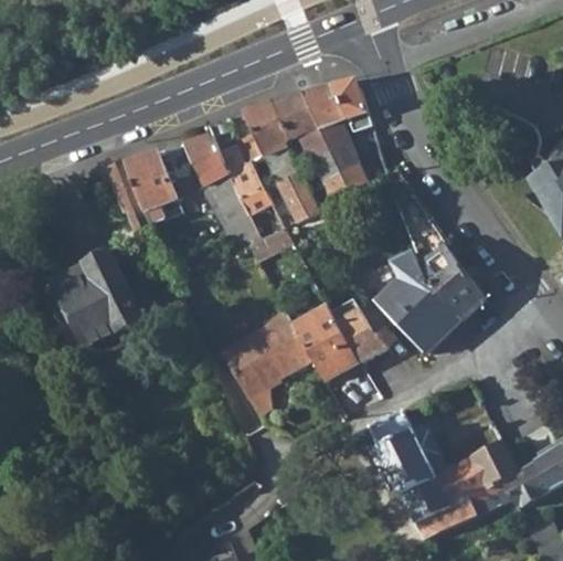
[(357,76),(332,82),(347,117),(350,123),(360,118),(362,126),(372,124),(357,76)]
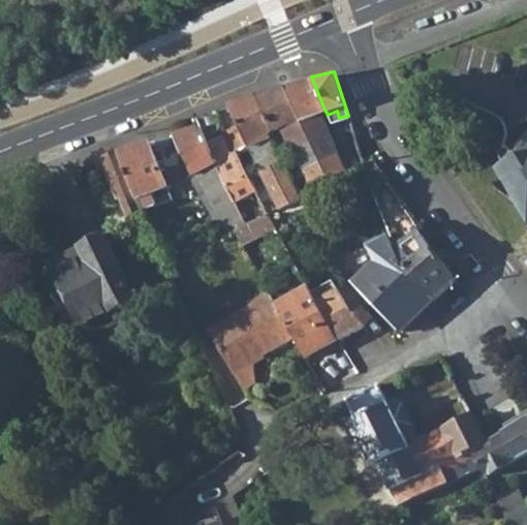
[(289,82),(283,85),(299,118),(318,112),(324,110),(311,76),(289,82)]
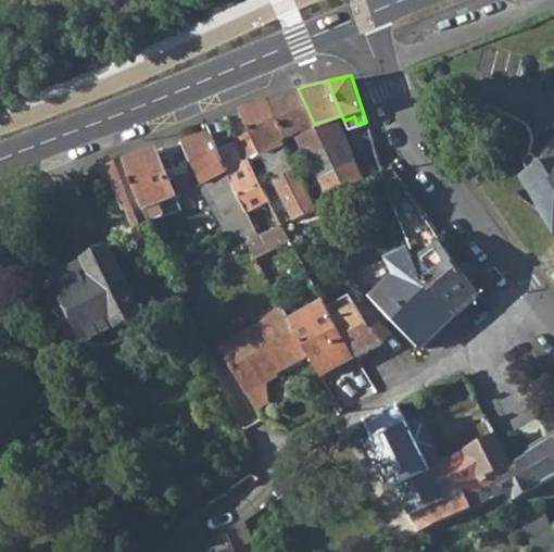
[(298,89),(271,100),(288,136),(282,141),(289,153),(294,164),(343,138),(337,123),(335,117),(314,124),(298,89)]
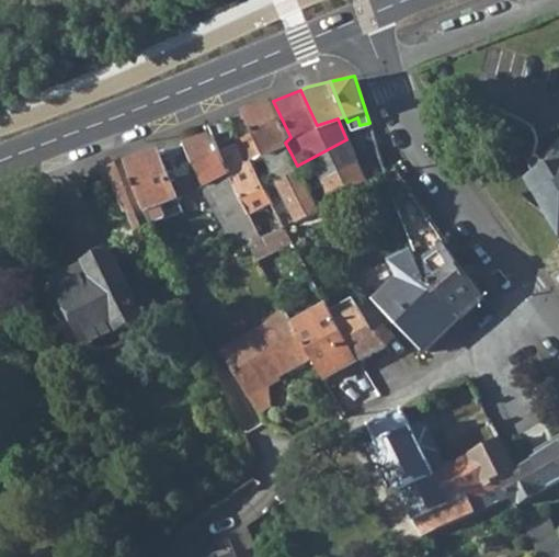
[(247,105),(240,108),(251,129),(239,136),(249,159),(261,154),(266,165),(292,155),(285,143),(291,137),(273,101),(270,95),(247,105)]
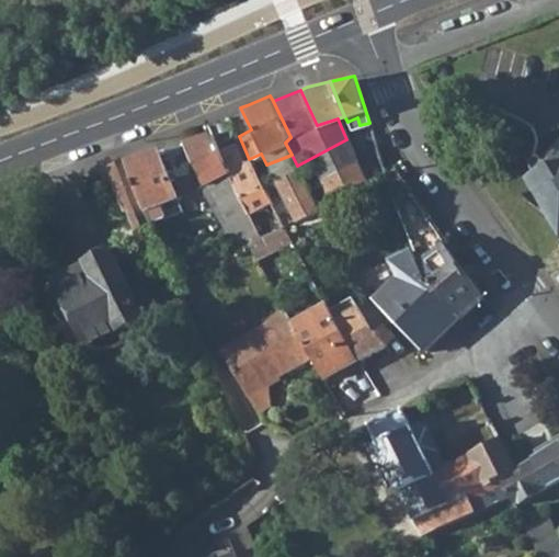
[(182,139),(202,185),(228,173),(241,202),(264,190),(249,159),(243,160),(235,140),(217,148),(209,131),(182,139)]
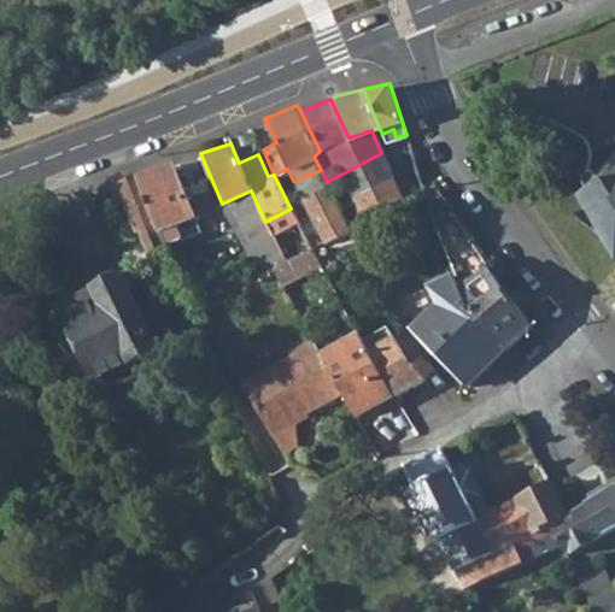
[(258,154),(268,176),(274,175),(263,149),(257,152),(258,154)]
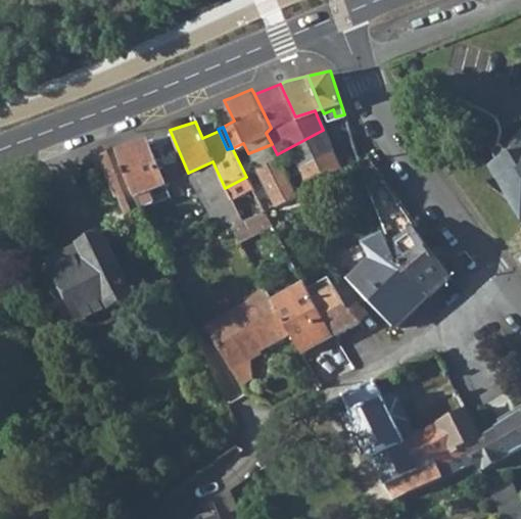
[(323,130),(277,154),(285,172),(296,167),(331,150),(323,130)]
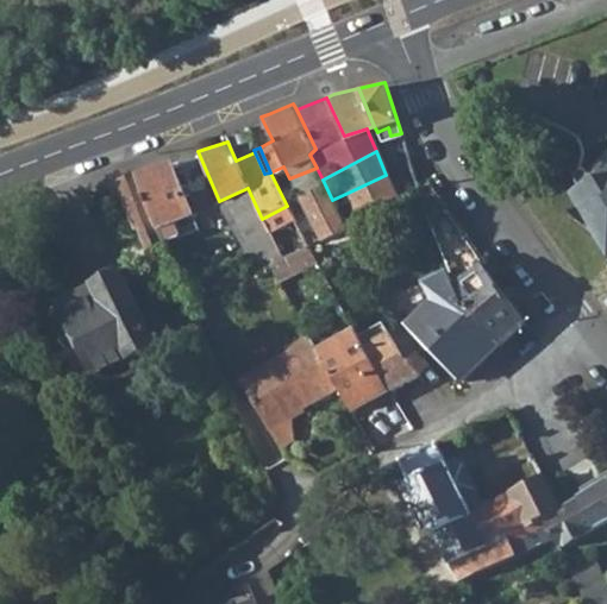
[(170,159),(135,171),(156,227),(162,240),(174,234),(170,222),(193,214),(170,159)]
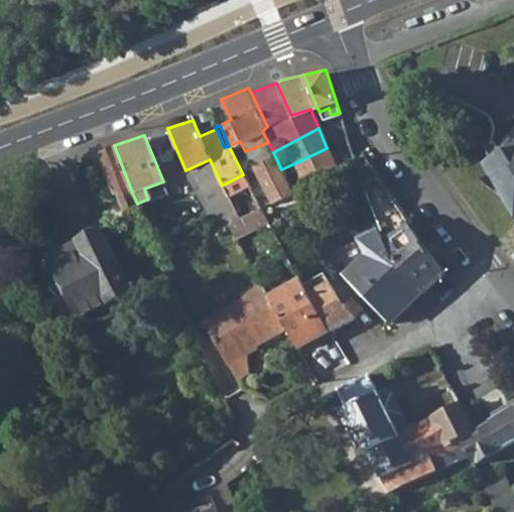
[(507,152),(486,165),(492,177),(485,181),(498,193),(500,192),(513,216),(513,136),(503,148),(507,152)]
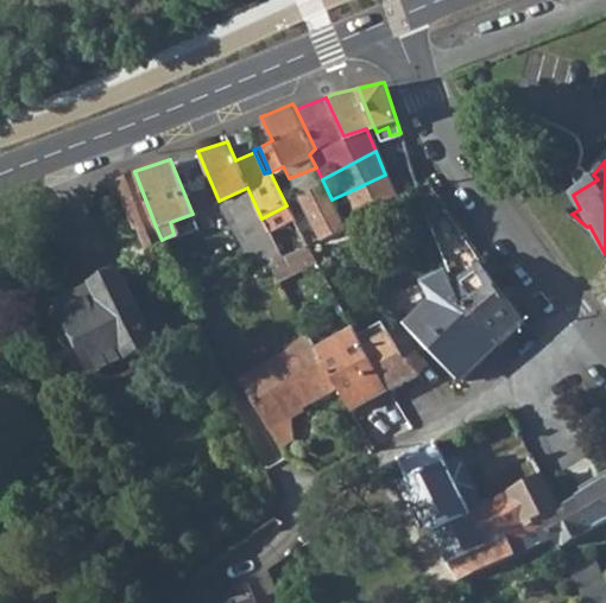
[(316,167),(289,178),(298,197),(296,198),(319,239),(346,227),(342,220),(332,200),(322,179),(316,167)]
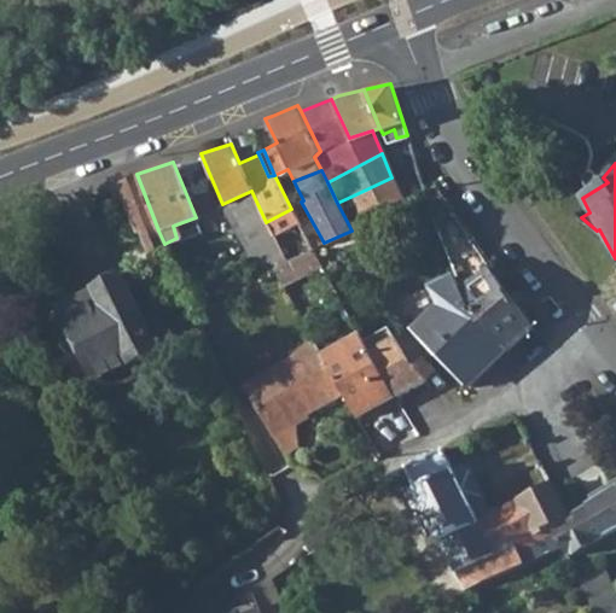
[(137,174),(117,181),(137,231),(139,229),(156,269),(172,261),(164,244),(158,231),(137,174)]
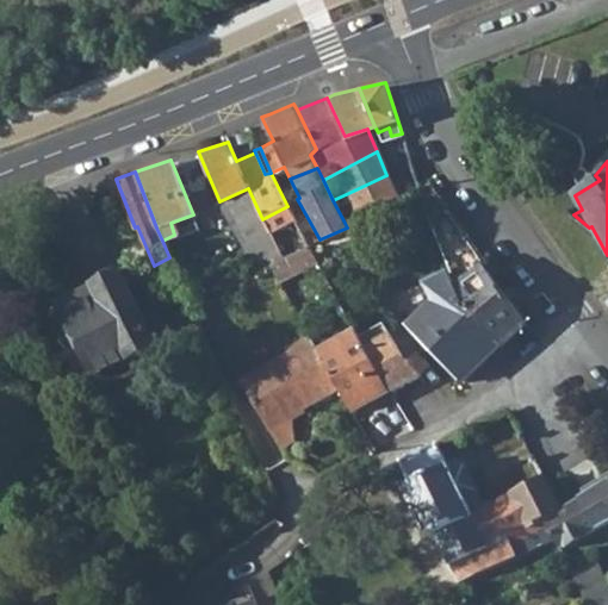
[(386,175),(346,194),(357,214),(359,213),(395,195),(386,175)]
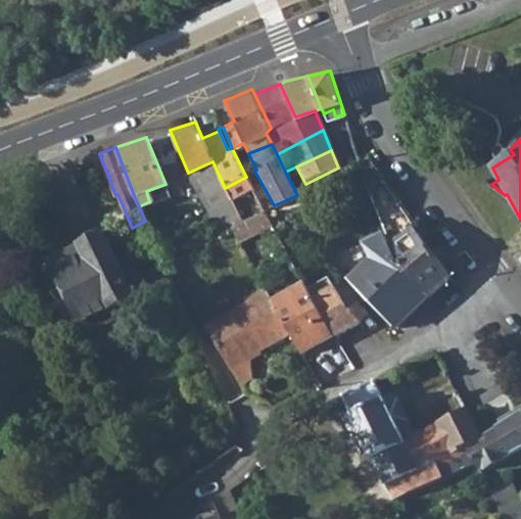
[(368,154),(357,159),(366,185),(381,177),(368,154)]
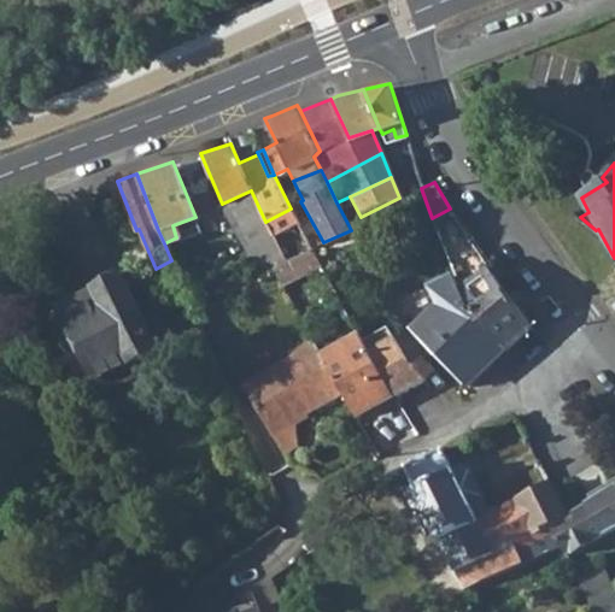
[(222,204),(220,206),(246,254),(258,276),(273,268),(286,262),(279,247),(265,222),(251,190),(222,204)]
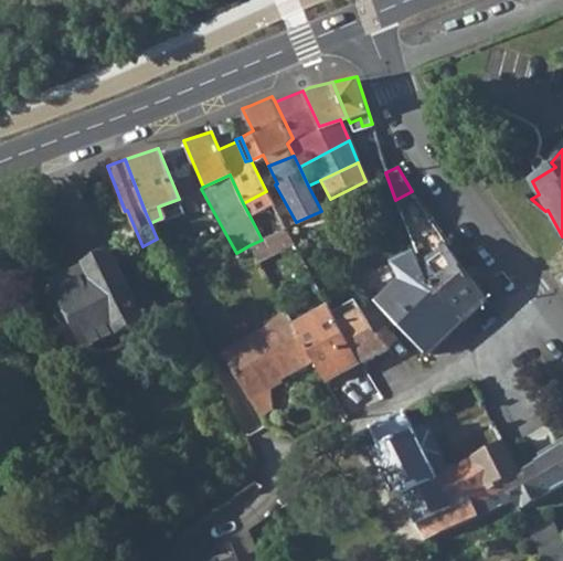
[(243,203),(255,226),(278,214),(266,191),(243,203)]
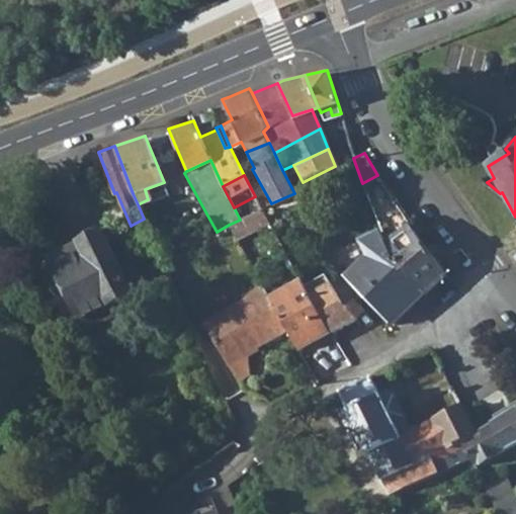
[(377,175),(362,183),(381,230),(399,269),(424,292),(445,272),(410,224),(405,216),(389,191),(377,175)]
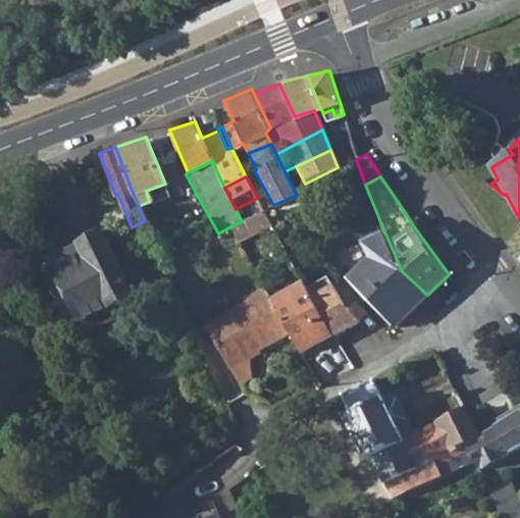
[(305,184),(294,189),(297,195),(301,202),(313,197),(307,183),(305,184)]
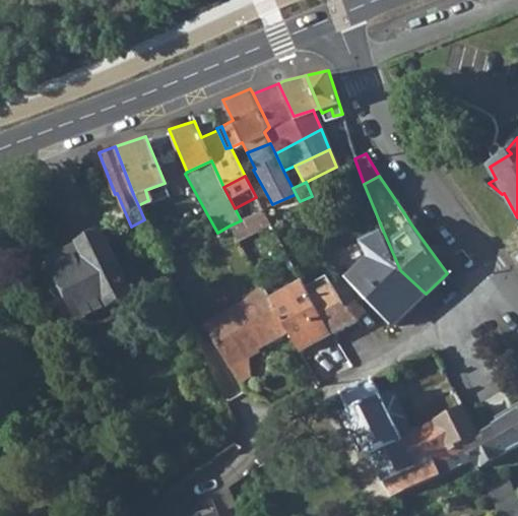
[(241,220),(230,226),(238,241),(270,223),(269,222),(262,209),(241,220)]
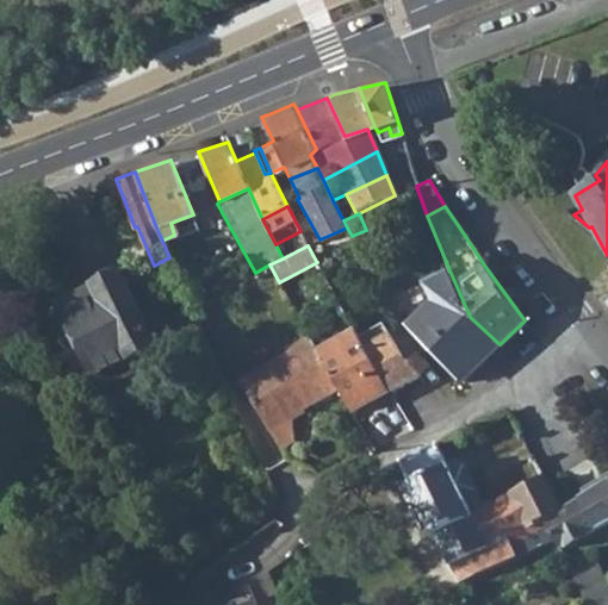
[(93,285),(57,301),(92,373),(155,342),(121,272),(115,270),(109,270),(104,272),(99,275),(95,279),(93,285)]
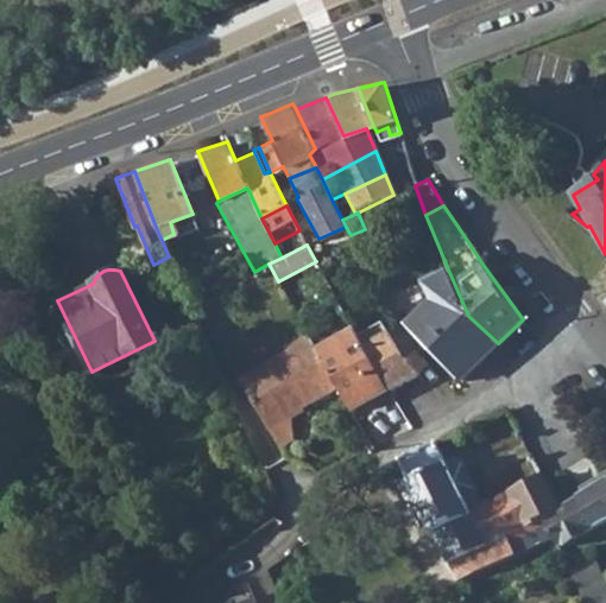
[(448,270),(423,280),(431,298),(405,324),(422,342),(458,379),(494,343),(497,346),(498,343),(468,316),(448,270)]
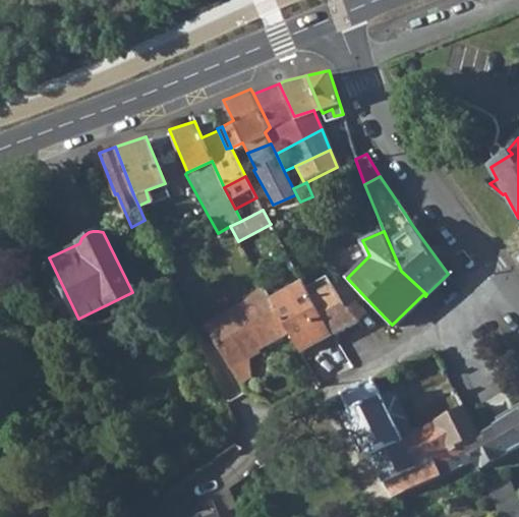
[(267,291),(272,299),(302,282),(298,273),(267,291)]
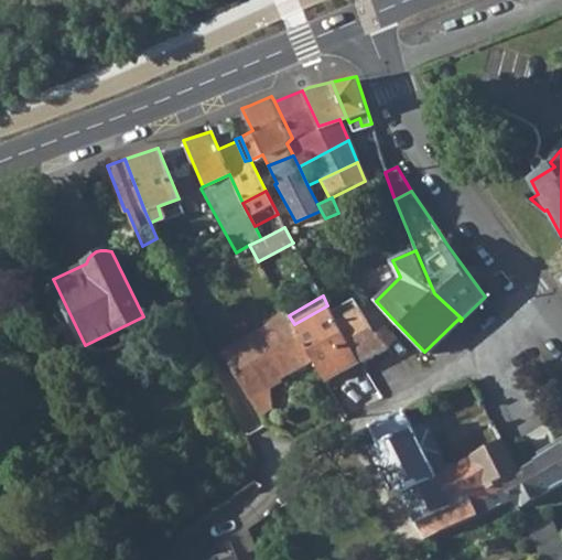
[(348,341),(359,361),(387,345),(375,333),(370,327),(353,297),(331,310),(348,341)]
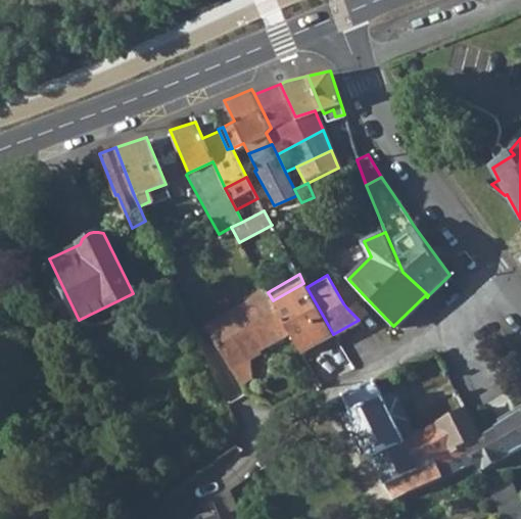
[(303,283),(273,300),(290,331),(301,351),(333,334),(323,316),(306,287),(303,283)]
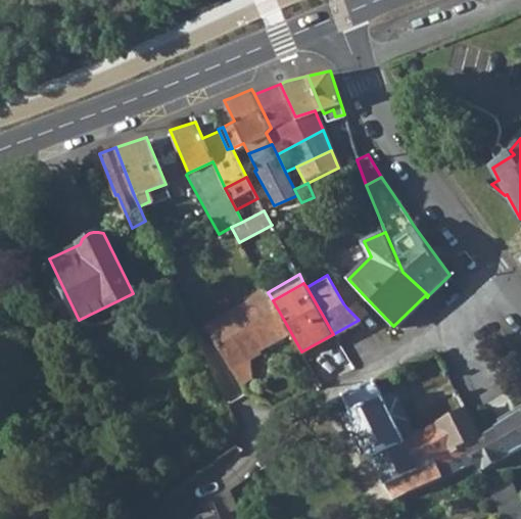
[(246,300),(205,324),(232,368),(250,358),(249,355),(290,331),(273,300),(268,292),(265,286),(244,297),(246,300)]
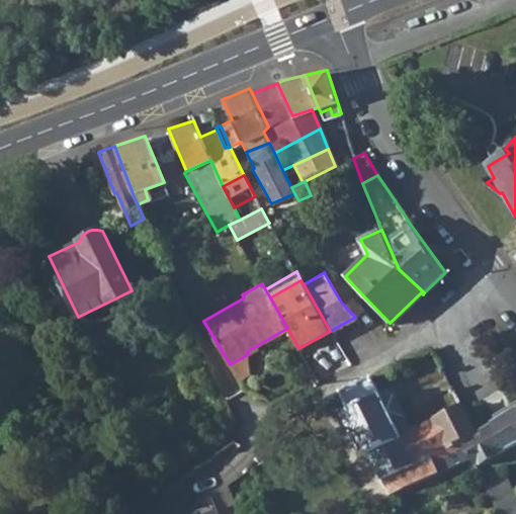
[(344,306),(355,317),(363,308),(353,297),(344,306)]
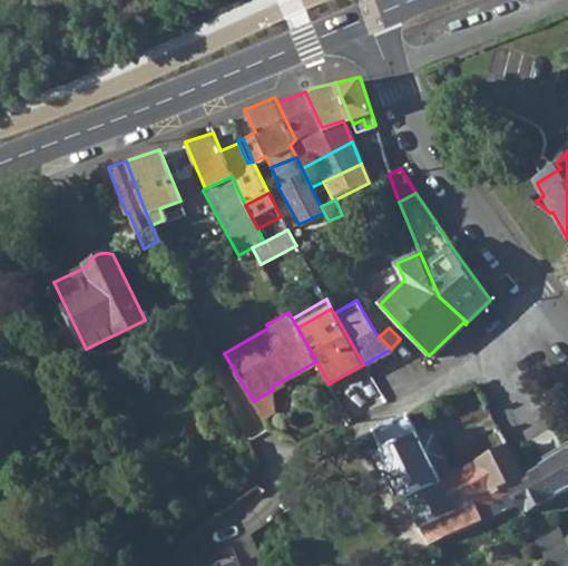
[(407,412),(372,429),(379,440),(382,449),(375,452),(399,501),(405,498),(427,544),(517,504),(508,484),(522,475),(508,445),(439,480),(436,472),(415,430),(407,412)]
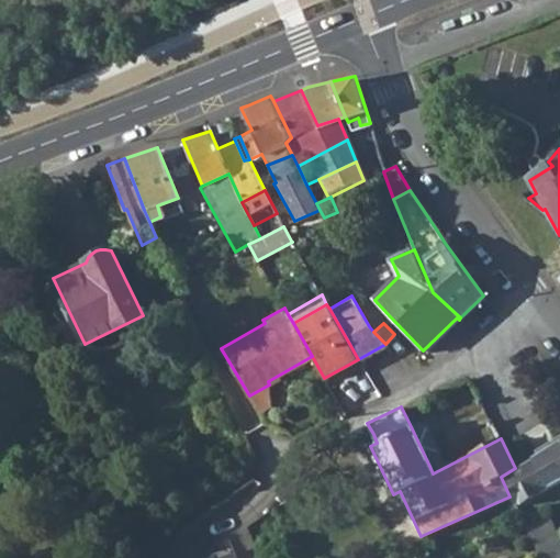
[(410,424),(429,466),(444,459),(428,424),(424,425),(421,419),(410,424)]
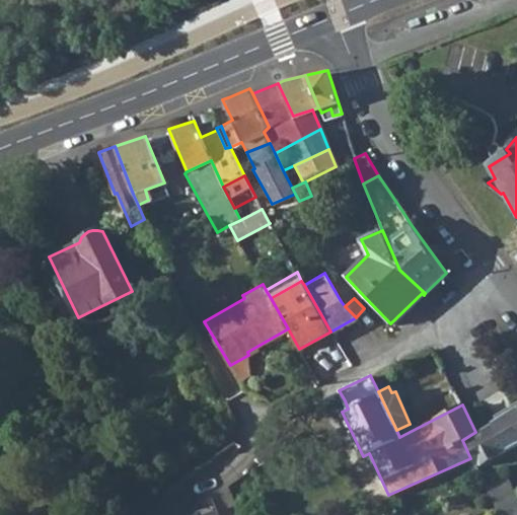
[(320,398),(324,410),(345,400),(339,390),(320,398)]
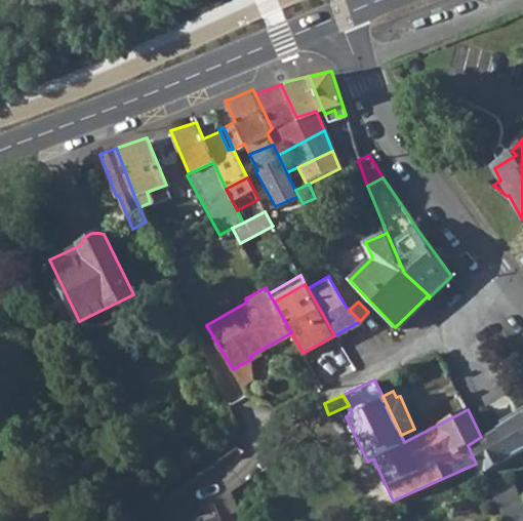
[(522,520),(522,410),(481,437),(468,445),(476,464),(479,470),(522,446),(522,520)]
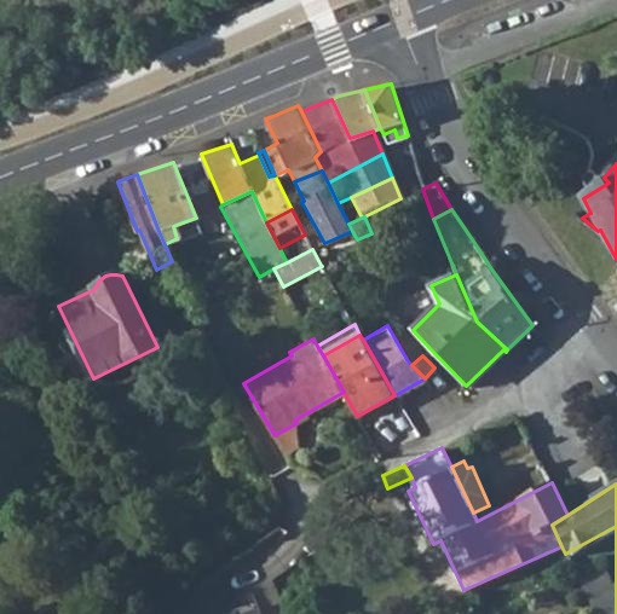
[(616,613),(616,598),(601,567),(578,579),(594,613),(616,613)]
